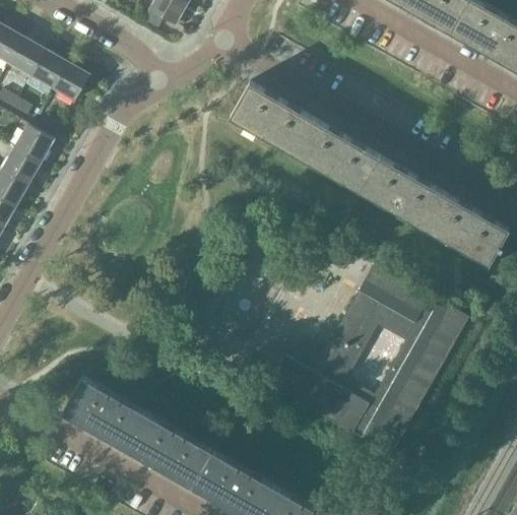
[(187,6),(175,0),(153,0),(146,13),(174,29),(187,6)]
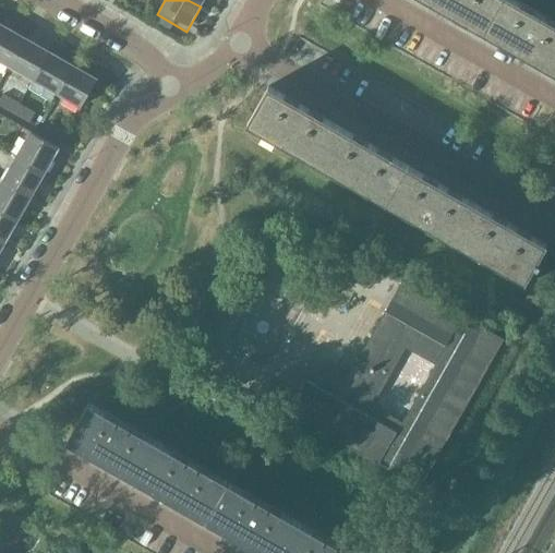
[(501,0),(412,0),(482,39),(502,0),(501,0)]
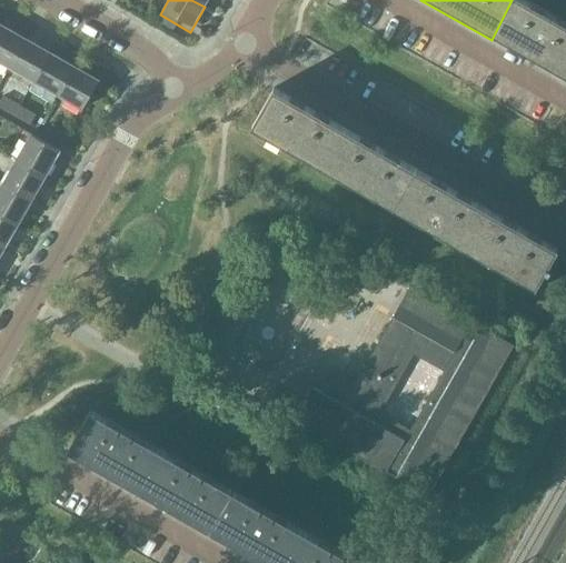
[(492,40),(560,80),(565,69),(565,30),(512,0),(492,40)]
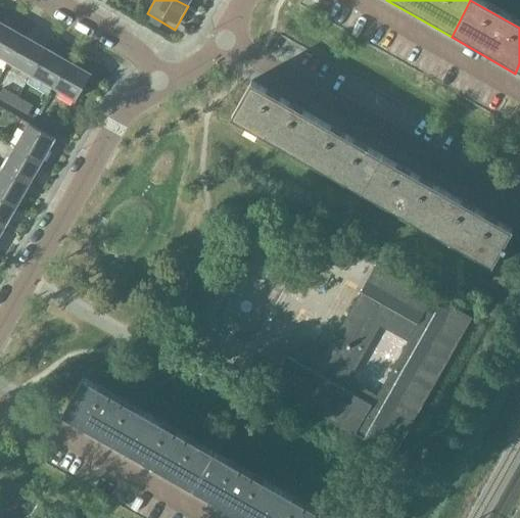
[(0,64),(6,68),(21,41),(0,29),(0,64)]
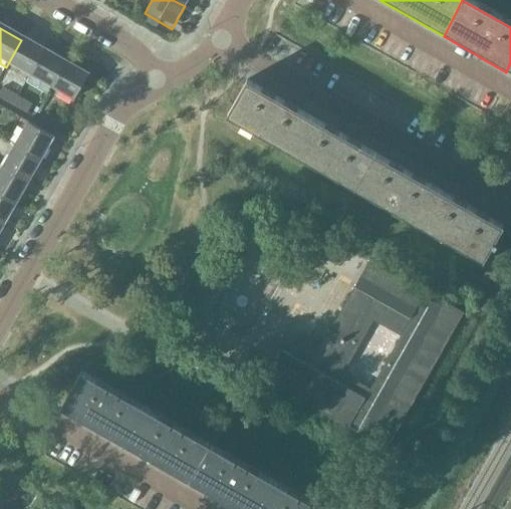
[(6,67),(27,79),(43,52),(21,40),(6,67)]
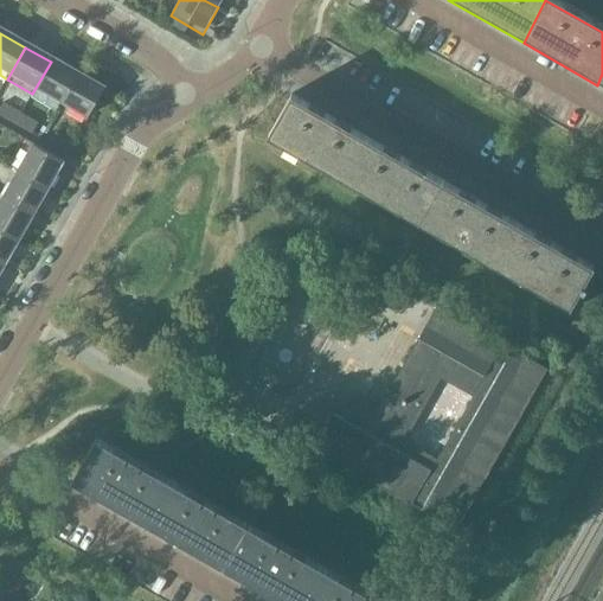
[(51,62),(32,94),(58,108),(76,77),(51,62)]
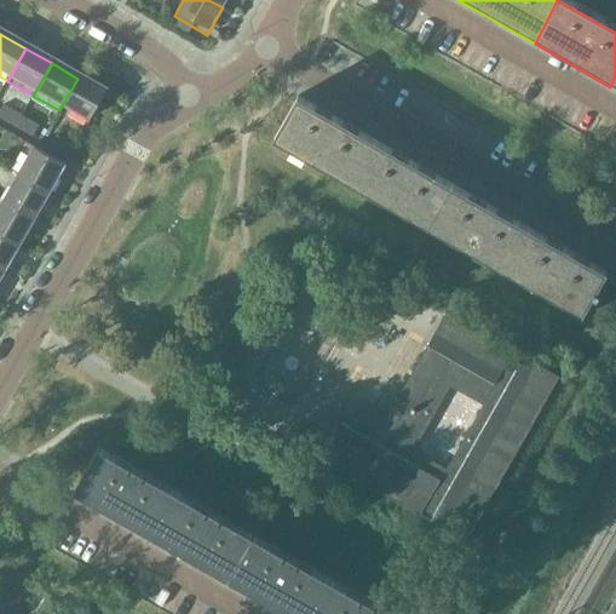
[(78,79),(59,110),(86,126),(105,93),(78,79)]
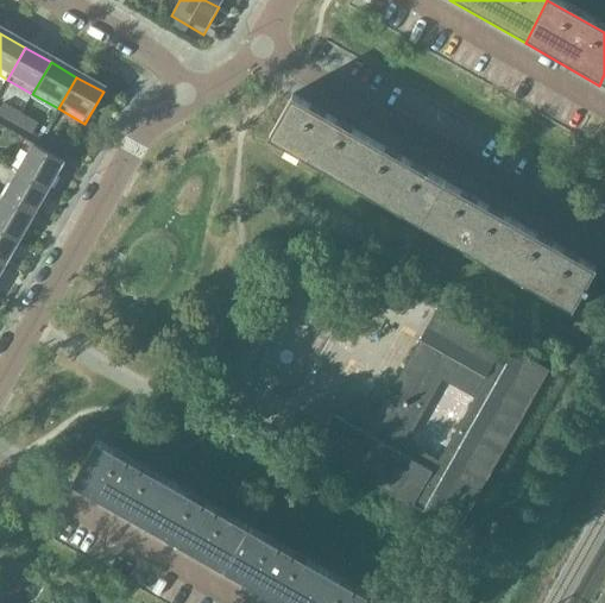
[(342,186),(366,143),(290,100),(266,142),(342,186)]
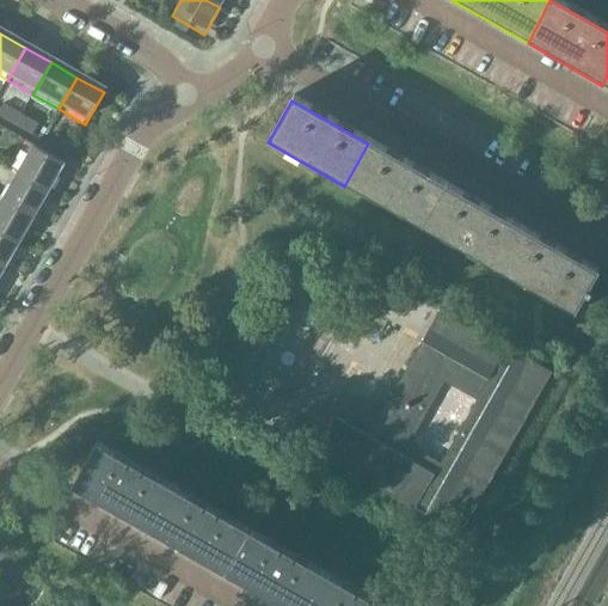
[(19,118),(1,109),(0,111),(0,122),(13,129),(19,118)]
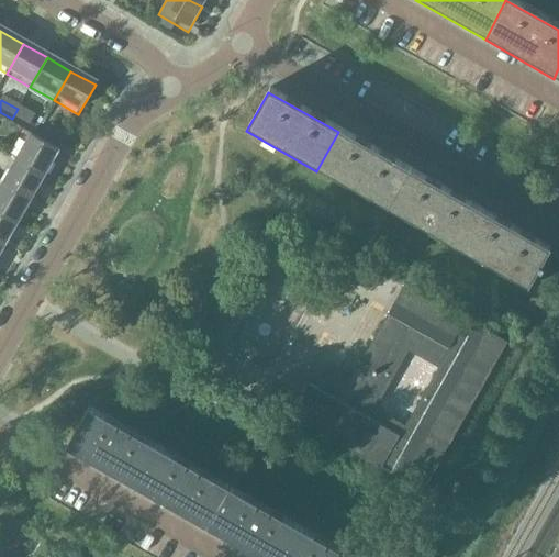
[(33,118),(18,109),(12,119),(28,129),(33,118)]
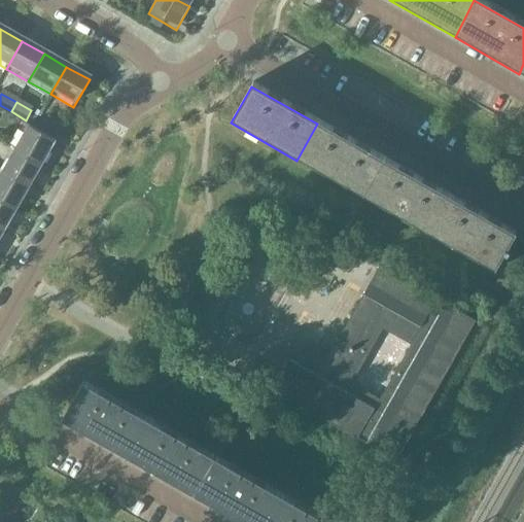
[(46,119),(41,129),(57,137),(62,128),(46,119)]
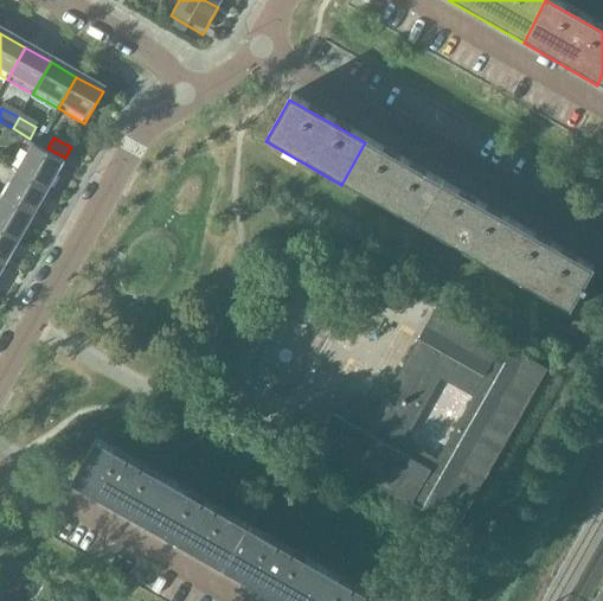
[(416,228),(441,186),(365,142),(341,185),(416,228)]
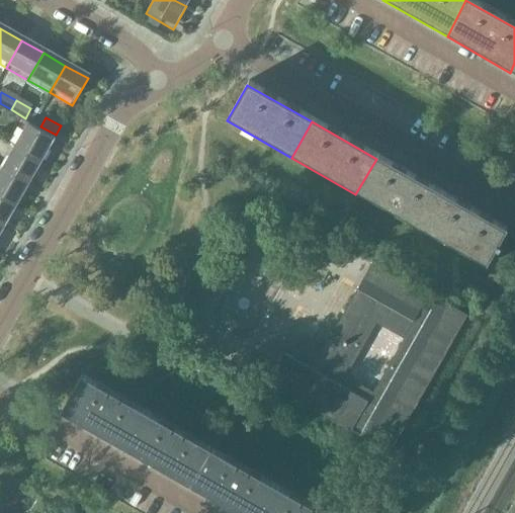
[(12,150),(39,165),(53,143),(25,127),(12,150)]
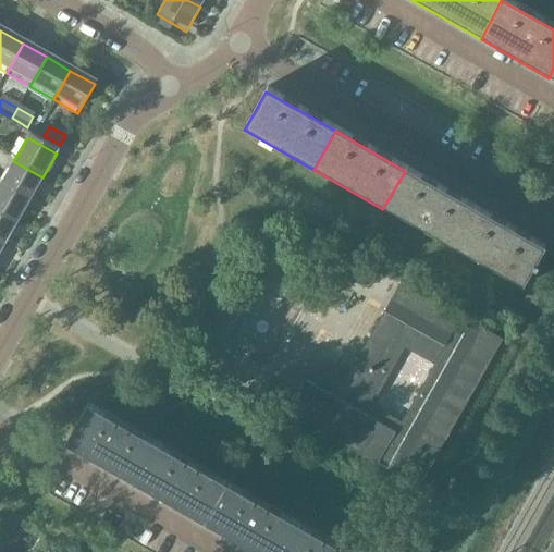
[(13,161),(0,185),(29,201),(42,178),(13,161)]
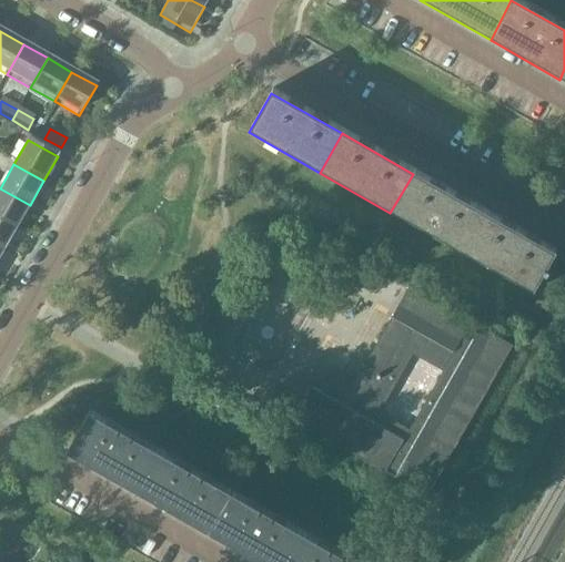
[(461,253),(483,214),(413,174),(390,213),(461,253)]
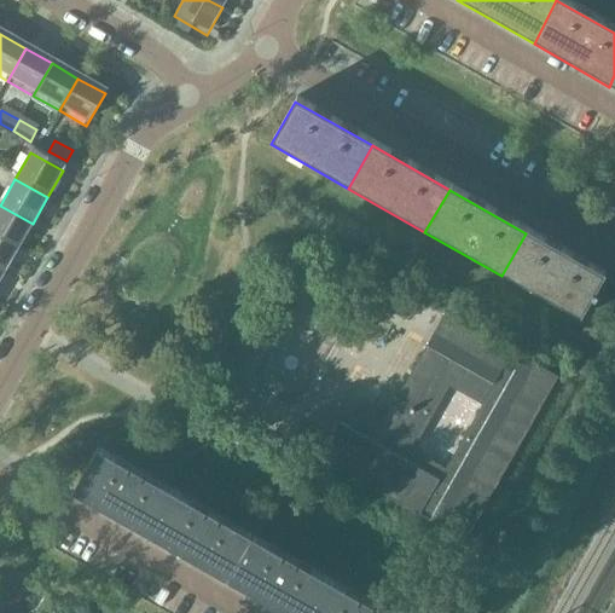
[(0,206),(0,241),(17,250),(33,224),(0,206)]
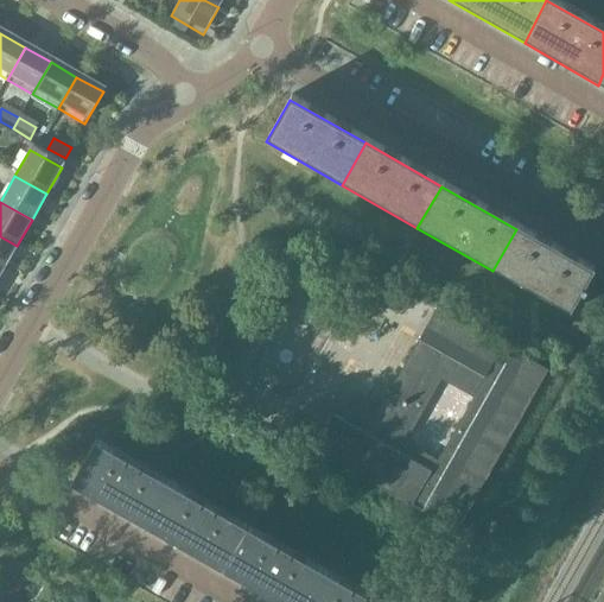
[(493,271),(568,315),(579,296),(583,298),(585,293),(582,292),(592,273),(516,229),(493,271)]
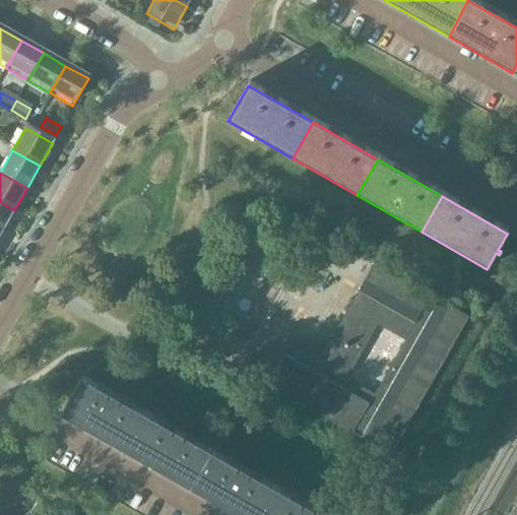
[(0,231),(2,233),(14,210),(0,202),(0,231)]
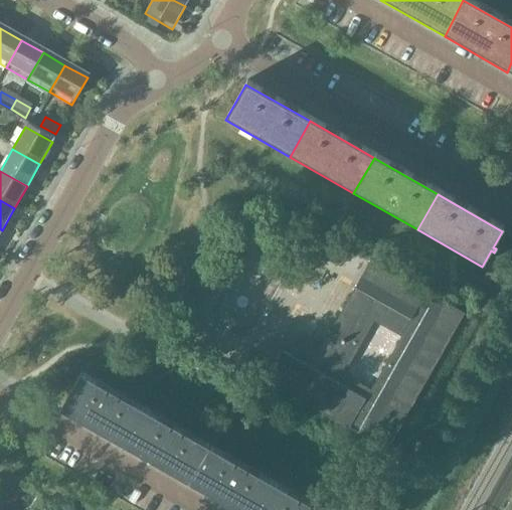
[(291,361),(282,355),(265,385),(384,454),(462,318),(368,266),(353,294),(355,295),(321,356),(300,344),(291,361)]
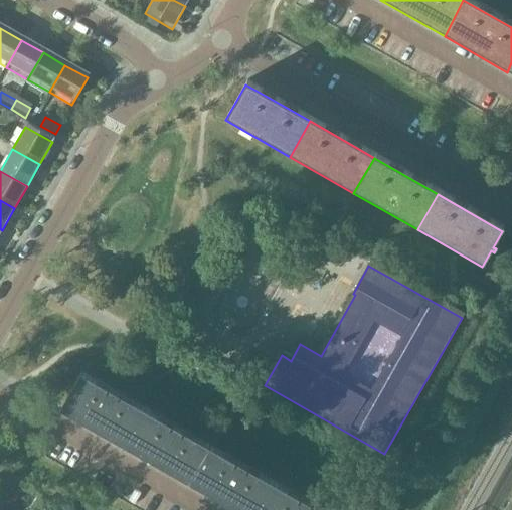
[(144,413),(79,377),(59,412),(124,449),(144,413)]
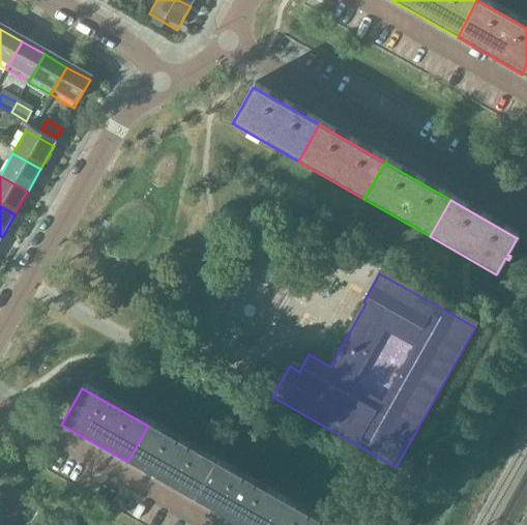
[(193,499),(213,463),(148,426),(127,462),(193,499)]
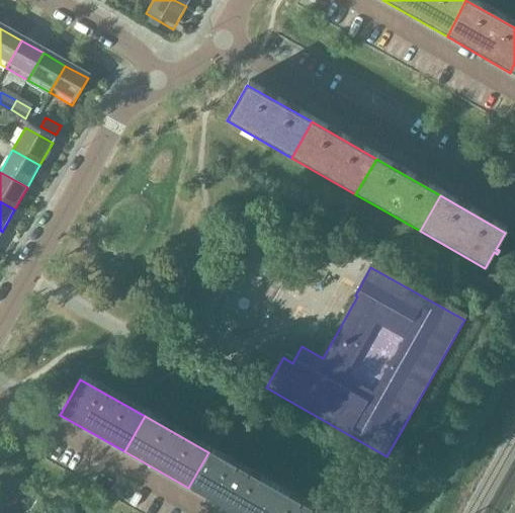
[(208,452),(188,488),(232,512),(259,512),(273,489),(208,452)]
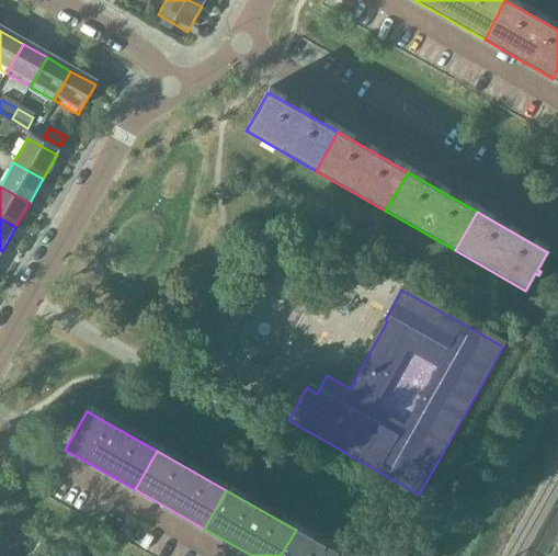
[(341,555),(296,530),(281,555),(341,555)]
